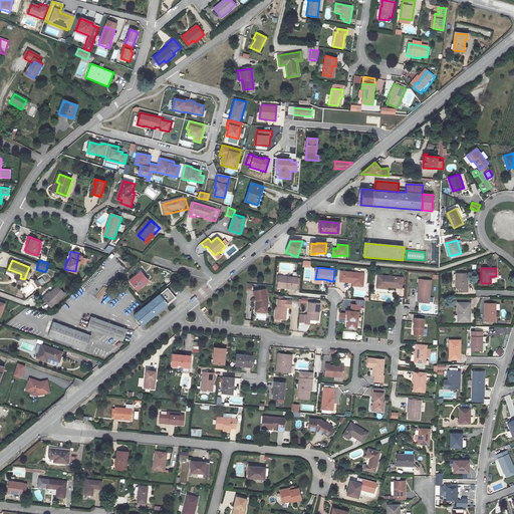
[(357,282),(364,283),(365,273),(342,270),(341,280),(355,282),(355,281),(357,281),(357,282)]
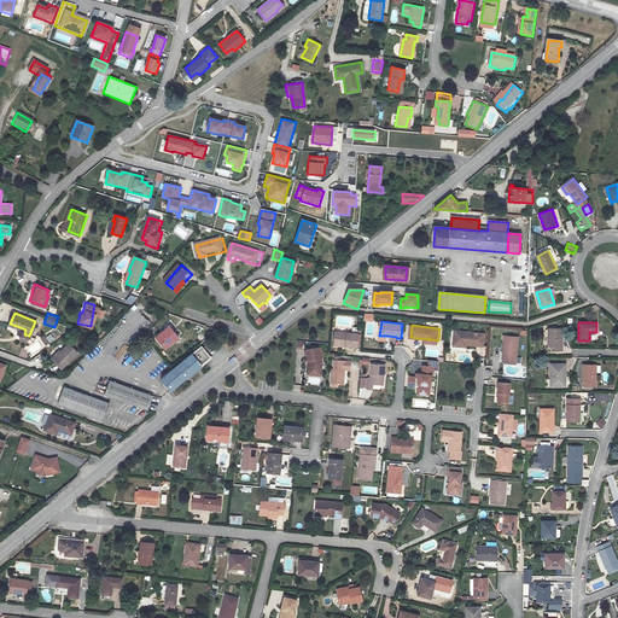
[(178,338),(168,327),(155,339),(164,349),(178,338)]
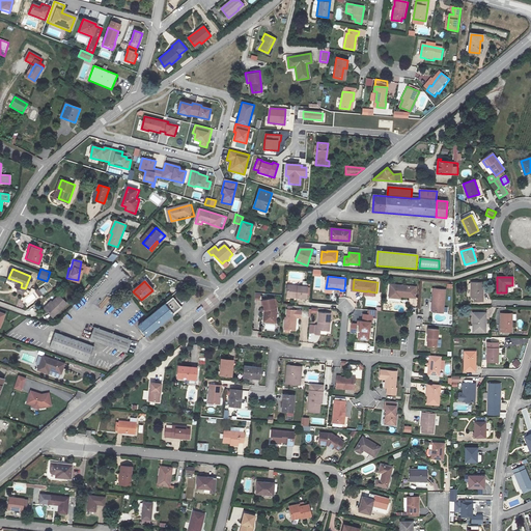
[(482,301),(482,291),(482,282),(471,282),(471,297),(474,297),(474,301),(482,301)]
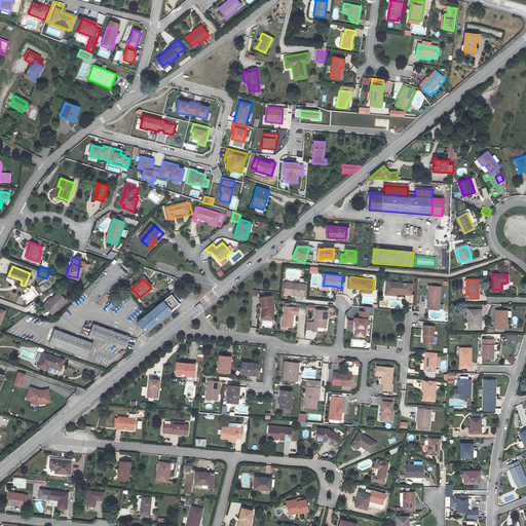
[(386,294),(393,295),(393,293),(398,294),(412,295),(414,285),(388,282),(386,294)]
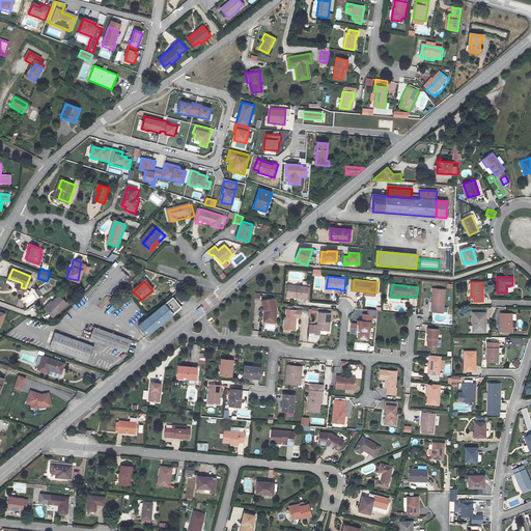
[(287,285),(287,296),(297,296),(297,298),(306,299),(307,286),(287,285)]
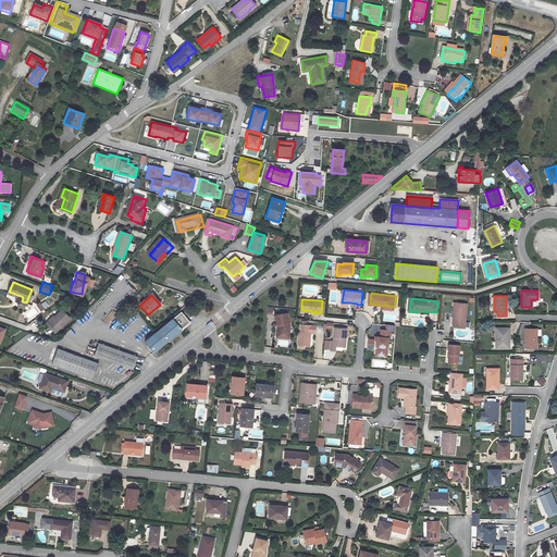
[(37,306),(44,313),(47,310),(40,302),(37,306)]
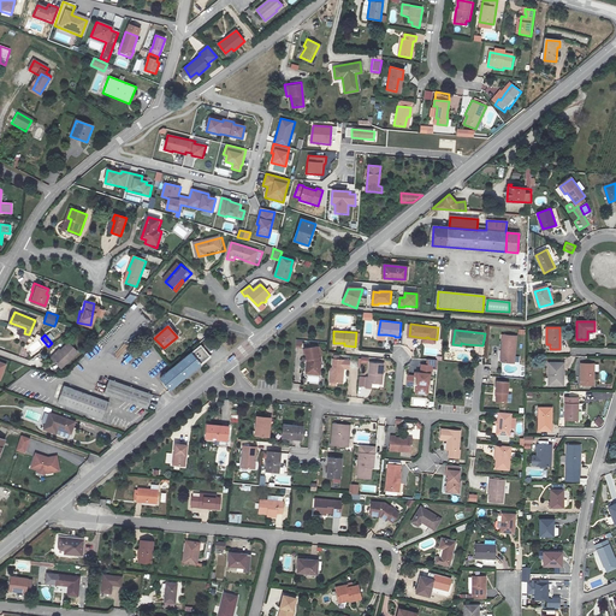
[(514,357),(516,359),(517,337),(504,336),(503,342),(504,342),(502,361),(503,363),(513,363),(514,357)]
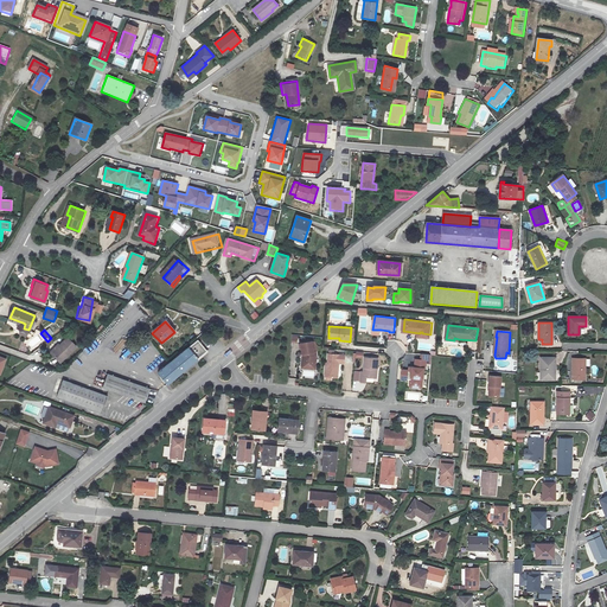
[(68,338),(59,346),(51,355),(61,363),(76,346),(68,338)]
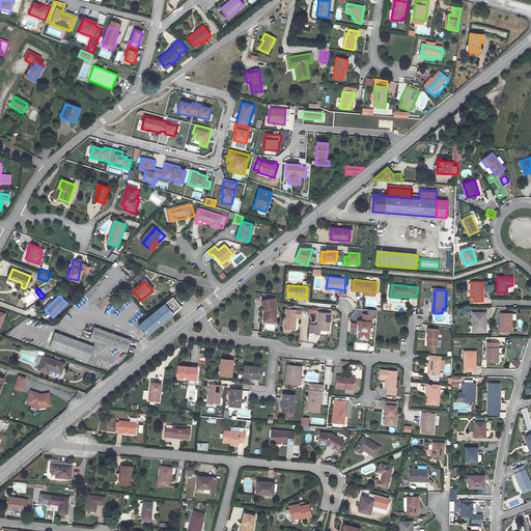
[(173,297),(139,327),(147,336),(182,307),(173,297)]
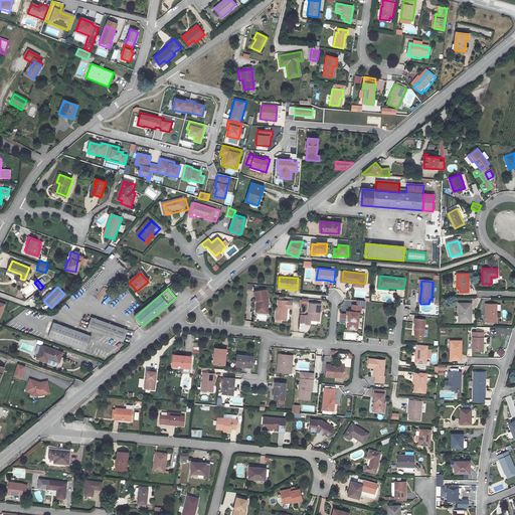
[(254,292),(256,301),(258,301),(259,304),(258,308),(263,309),(262,311),(268,312),(269,303),(268,299),(267,299),(266,290),(254,292)]
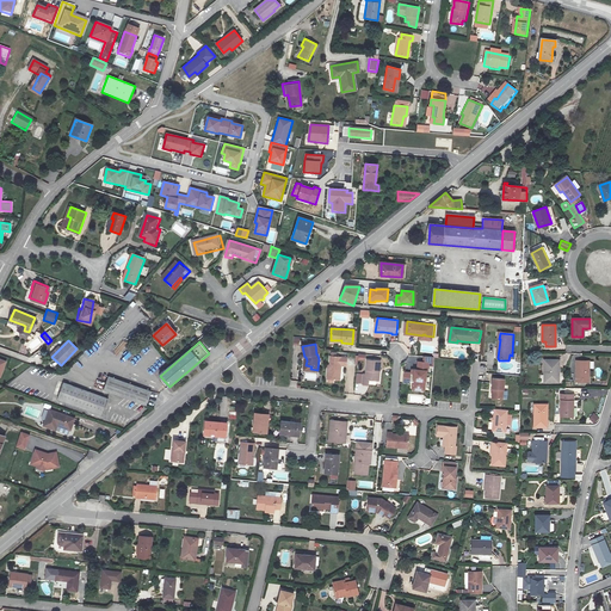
[(51,357),(60,349),(59,346),(50,356),(51,357)]
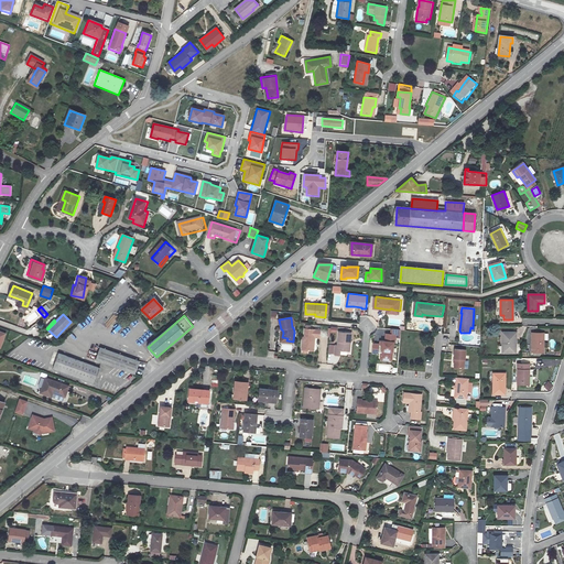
[(329,336),(331,333),(337,334),(338,328),(327,326),(326,336),(329,336)]
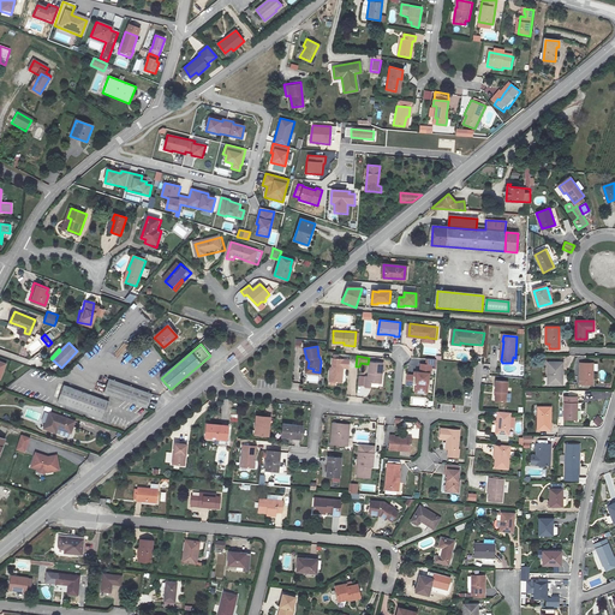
[(320,375),(320,372),(312,371),(314,369),(308,368),(309,363),(308,359),(306,359),(306,363),(306,374),(320,375)]
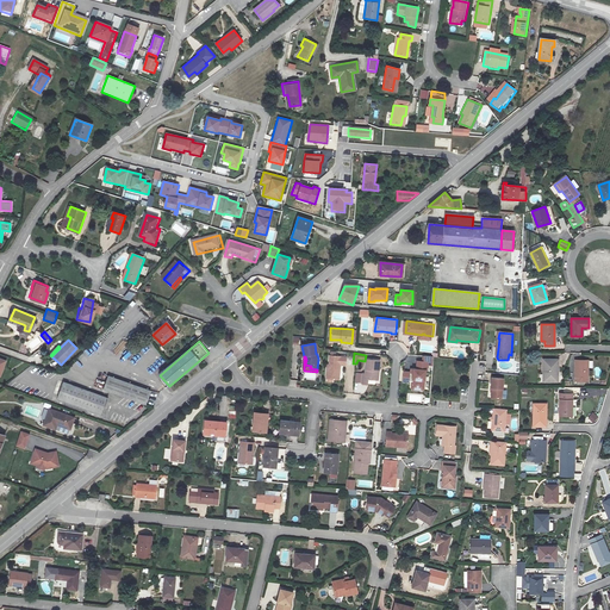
[(328,379),(332,379),(340,380),(341,365),(346,366),(347,358),(330,356),(329,365),(328,365),(327,379),(328,379)]
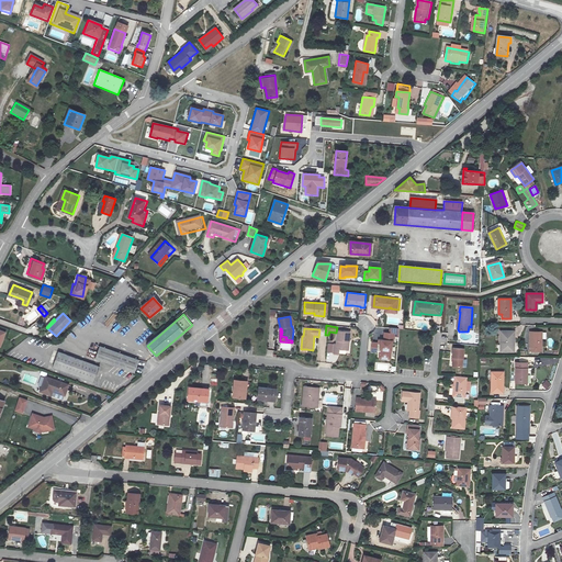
[(347,339),(349,339),(350,329),(338,328),(337,343),(335,341),(334,351),(339,351),(339,347),(347,348),(347,339)]
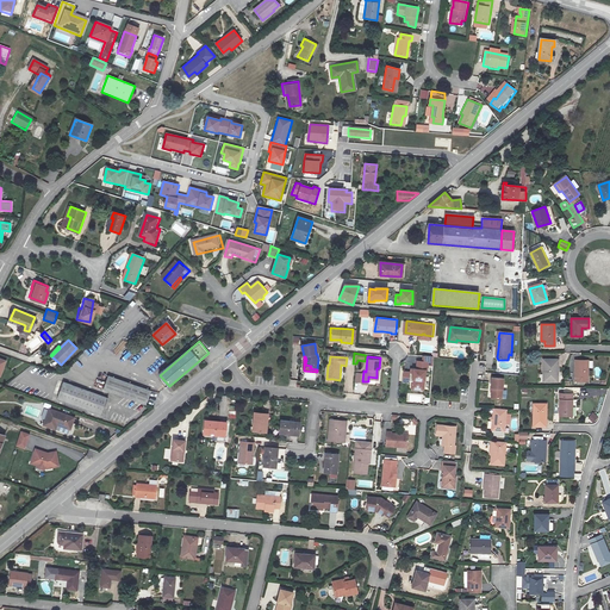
[(542,359),(542,373),(545,373),(545,380),(556,381),(558,359),(542,359)]
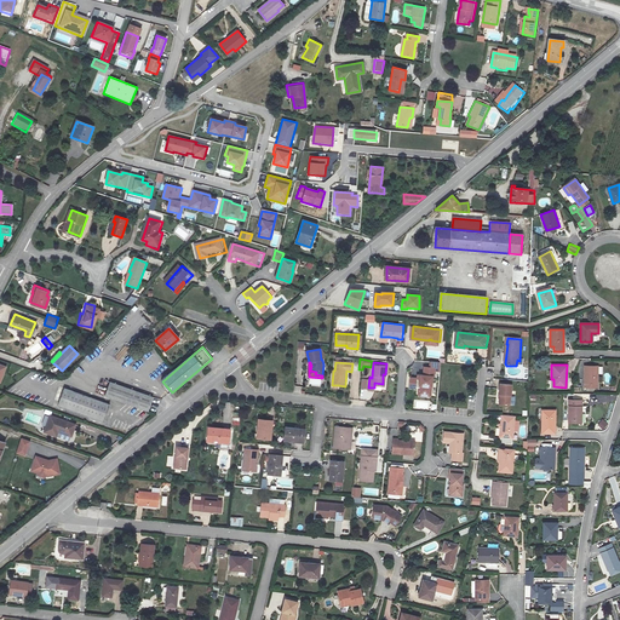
[(598,366),(585,365),(584,386),(597,388),(598,366)]
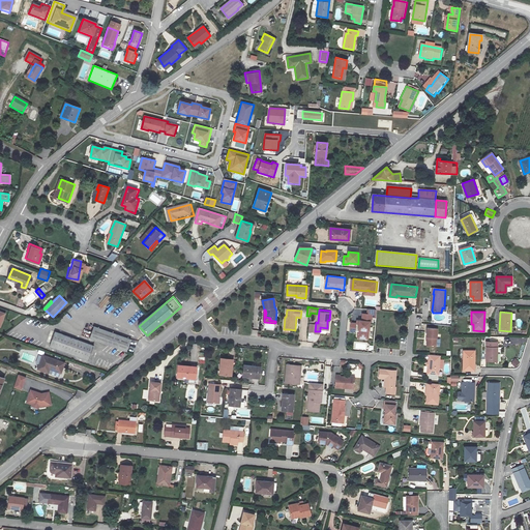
[(358,334),(369,334),(370,329),(371,321),(372,321),(373,314),(363,313),(362,320),(360,320),(359,324),(358,334)]
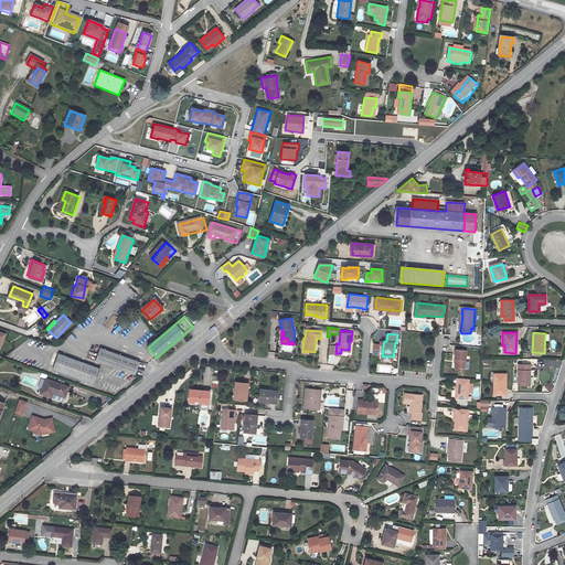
[(96,362),(136,376),(140,363),(100,349),(96,362)]
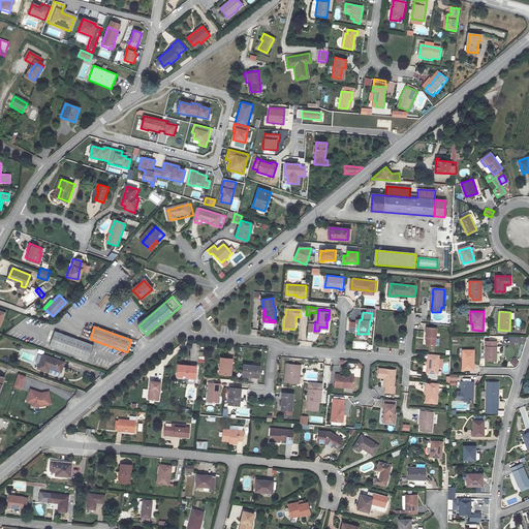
[(435,346),(437,329),(427,328),(426,337),(427,337),(427,345),(435,346)]
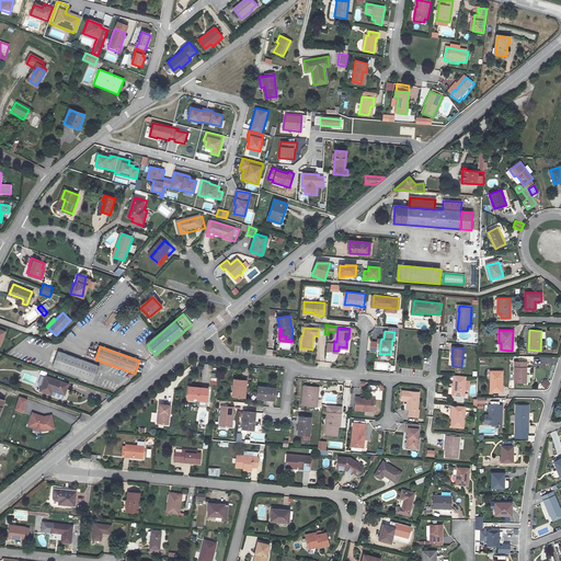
[(100,367),(59,352),(54,367),(94,382),(100,367)]
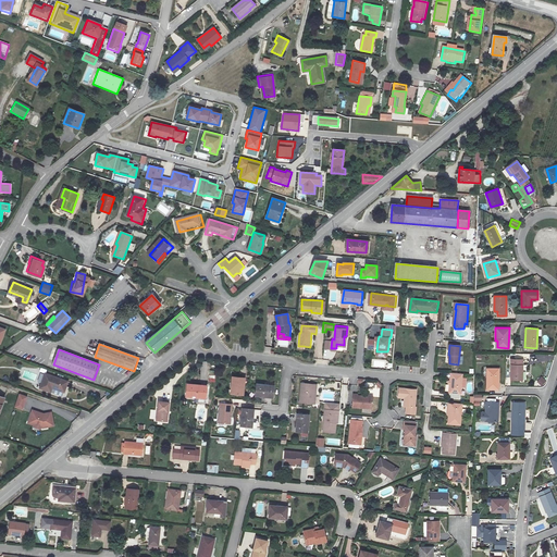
[(522,359),(511,359),(510,380),(522,380),(522,359)]
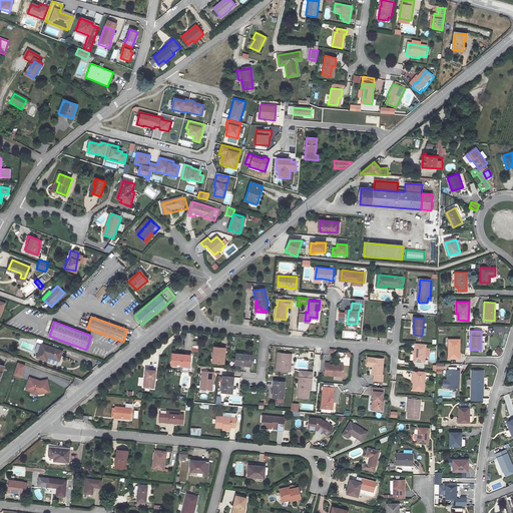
[(459,340),(448,339),(447,359),(458,359),(459,340)]
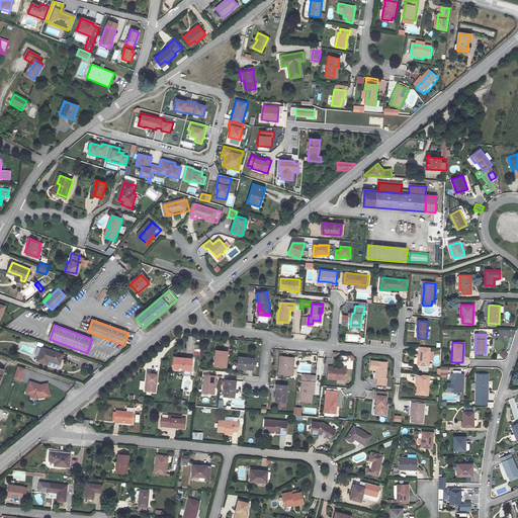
[(431,348),(420,347),(418,365),(429,366),(431,348)]
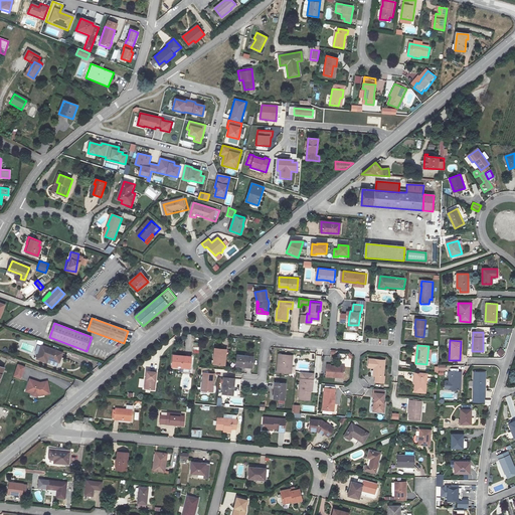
[(49,359),(60,363),(64,354),(43,346),(38,359),(47,363),(49,359)]
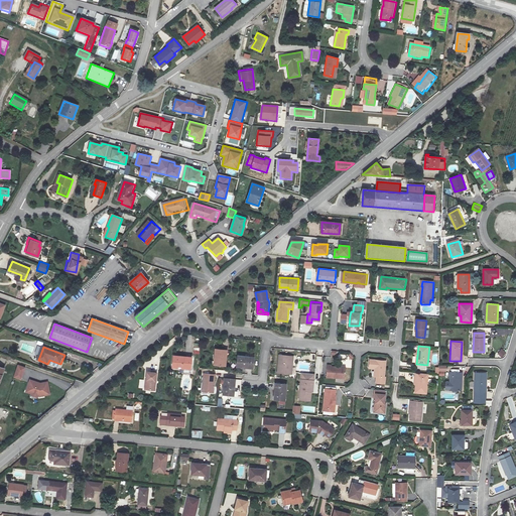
[(278,373),(290,374),(292,360),(293,360),(293,356),(294,350),(280,349),(279,355),(278,373)]
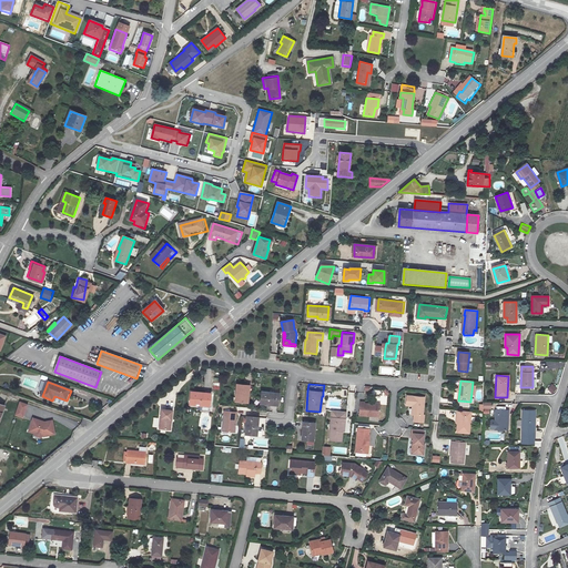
[(547,389),(553,394),(557,388),(553,384),(547,389)]
